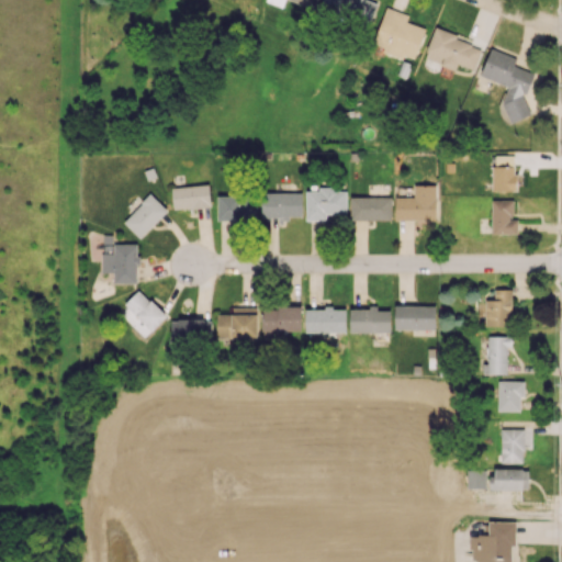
[(378,3),(369,0),(323,0),(321,6),(370,24),(378,3)]
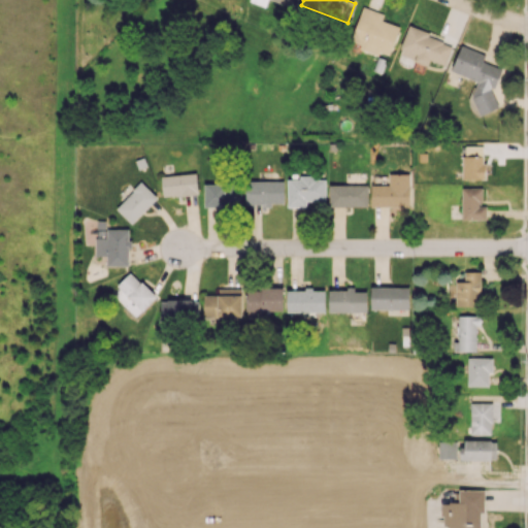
[(399,26),(382,21),(384,12),(362,6),(352,40),(361,43),(360,47),(390,57),(399,26)]
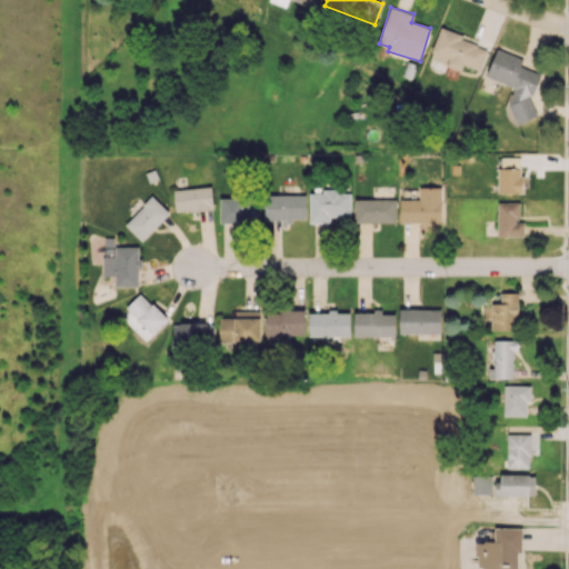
[(440,29),(429,58),(461,70),(463,65),(479,70),(488,46),(440,29)]
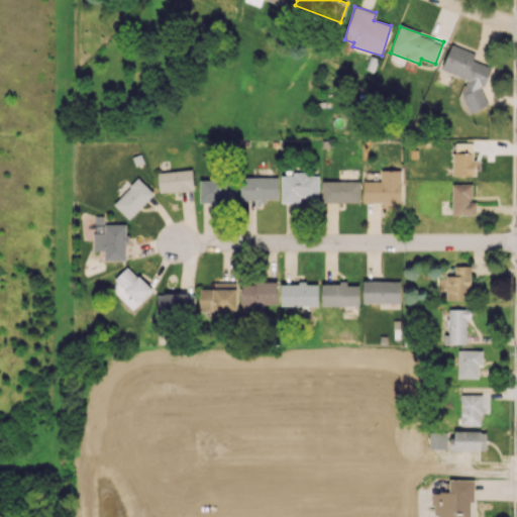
[(468,79),(462,95),(470,113),(488,105),(481,87),(486,84),(492,67),(473,61),(476,53),(451,43),(442,70),(468,79)]
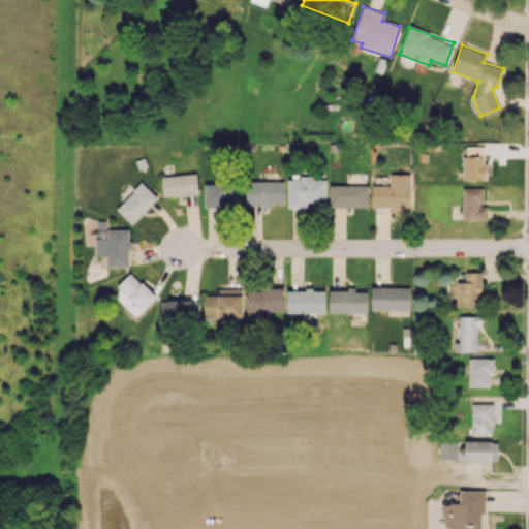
[(464,179),(488,180),(488,163),(484,163),(484,146),(464,146),(464,179)]
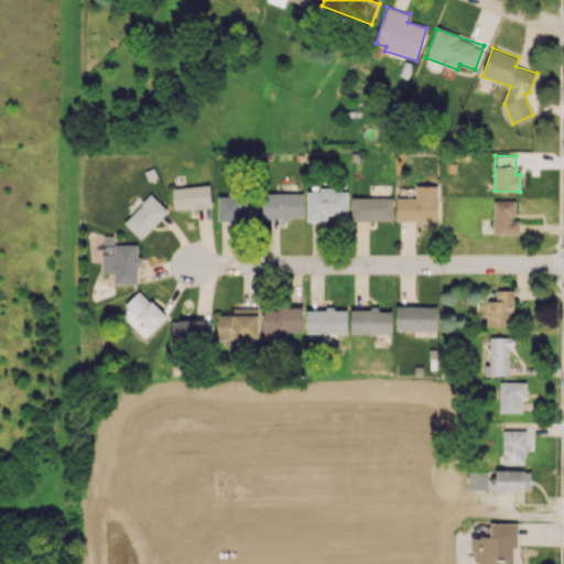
[(210,207),(210,185),(172,187),(173,209),(210,207)]
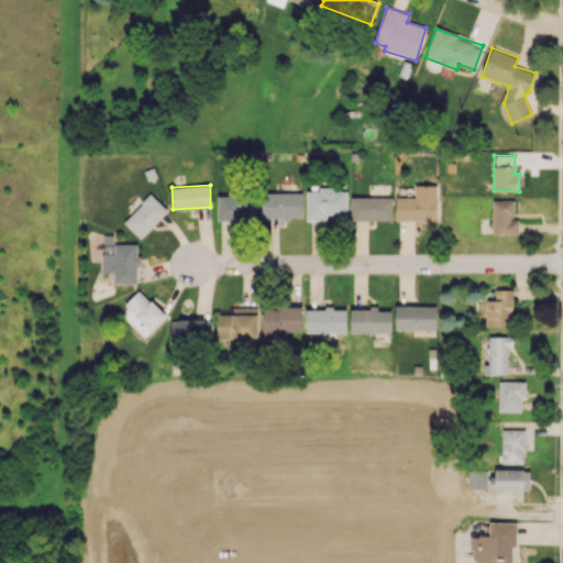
[(396,220),(437,220),(437,185),(415,185),(415,197),(396,197),(396,220)]
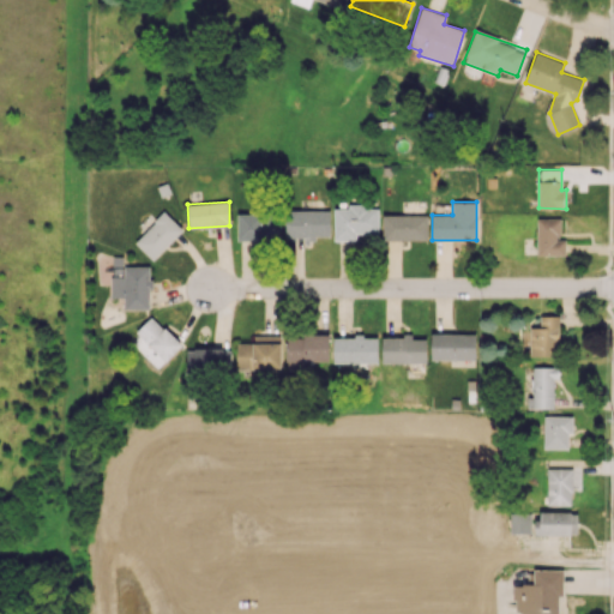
[(335,240),(357,241),(357,233),(378,233),(379,208),(335,206),(335,240)]
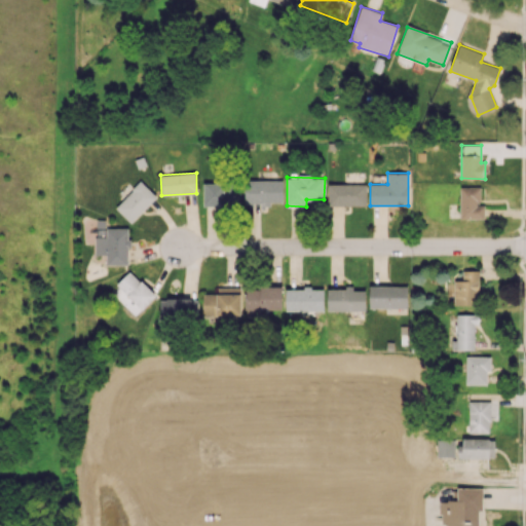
[(245,203),(283,202),(283,180),(245,181),(245,203)]
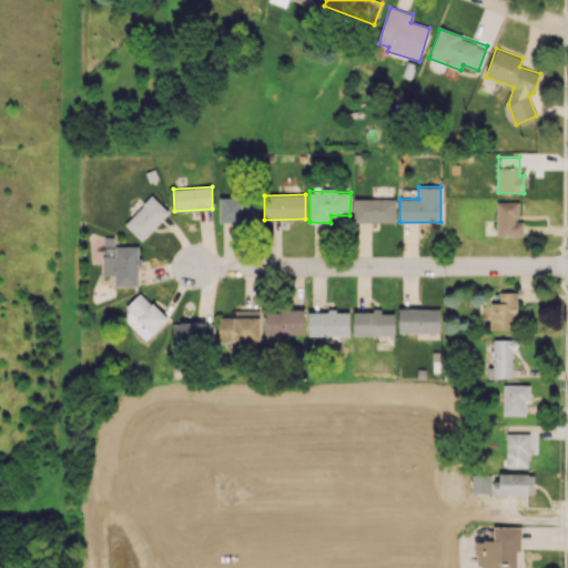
[(124,223),(141,241),(169,213),(152,195),(124,223)]
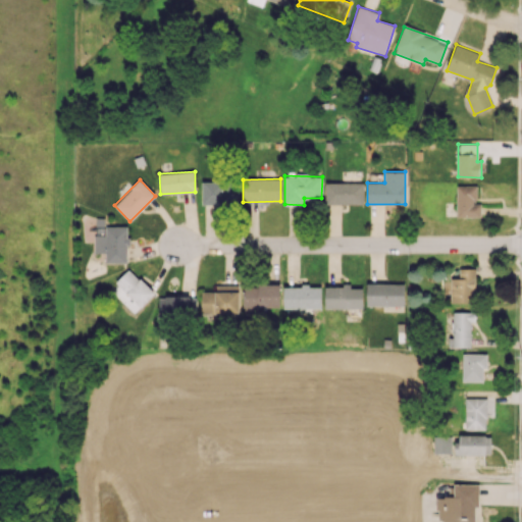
[(239,183),(202,181),(201,204),(238,205),(239,183)]
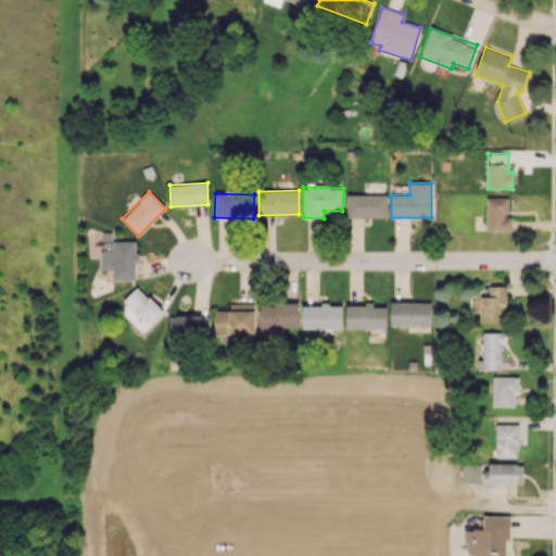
[(346,194),(346,217),(387,217),(387,194),(346,194)]
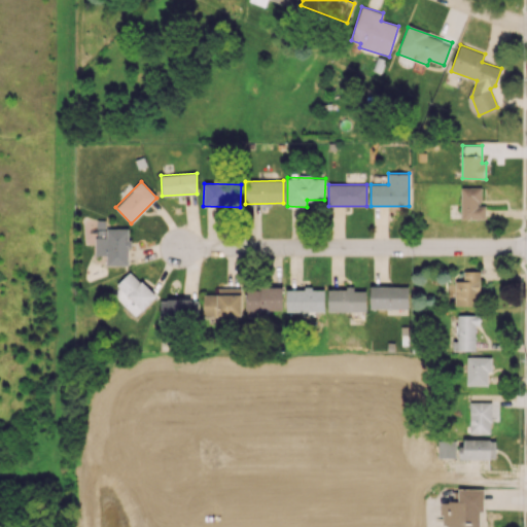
[(461,219),(485,218),(485,205),(481,206),(481,187),(461,187),(461,219)]
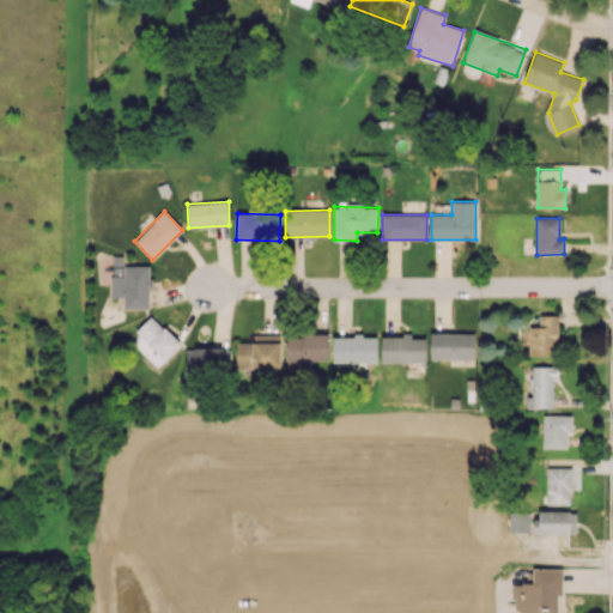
[(150,309),(151,266),(123,265),(123,277),(110,277),(110,297),(123,297),(123,309),(150,309)]
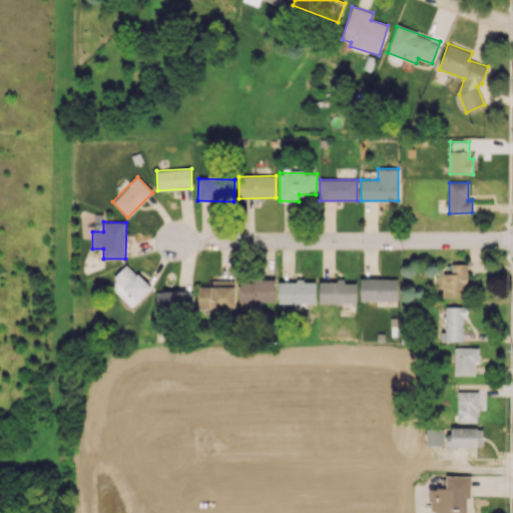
[(113,278),(139,302),(152,289),(126,264),(113,278)]
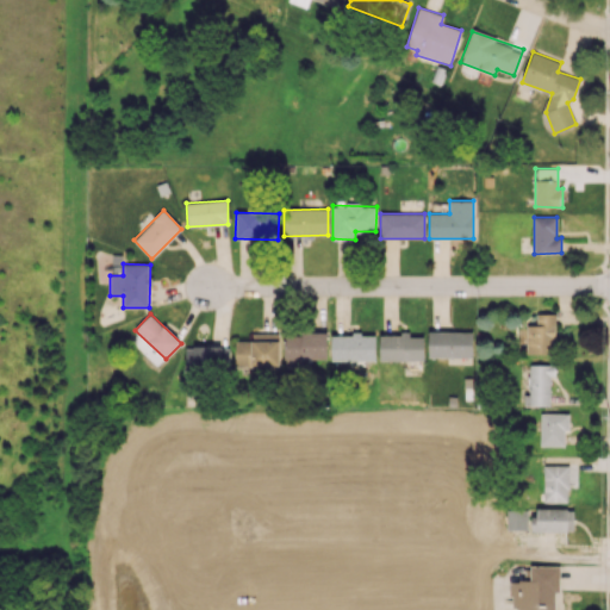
[(527,353),(554,354),(555,315),(536,313),(536,325),(527,324),(527,353)]
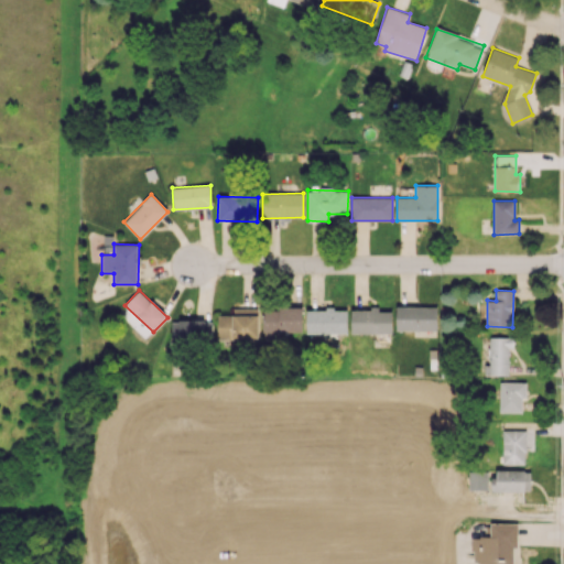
[(397,329),(436,331),(437,306),(397,306),(397,329)]
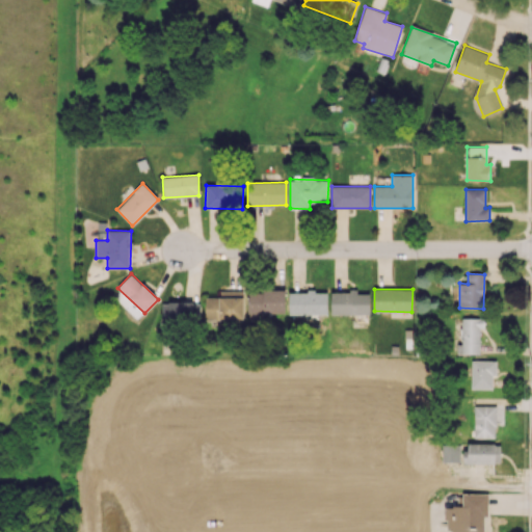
[(219,291),(220,297),(205,297),(206,319),(243,319),(243,290),(219,291)]
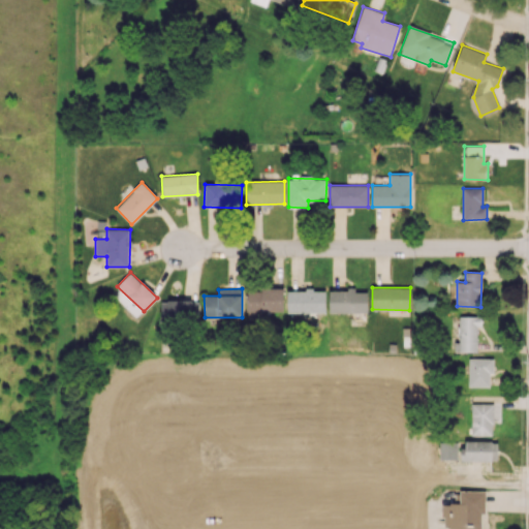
[(283,288),(246,288),(246,311),(283,311),(283,288)]
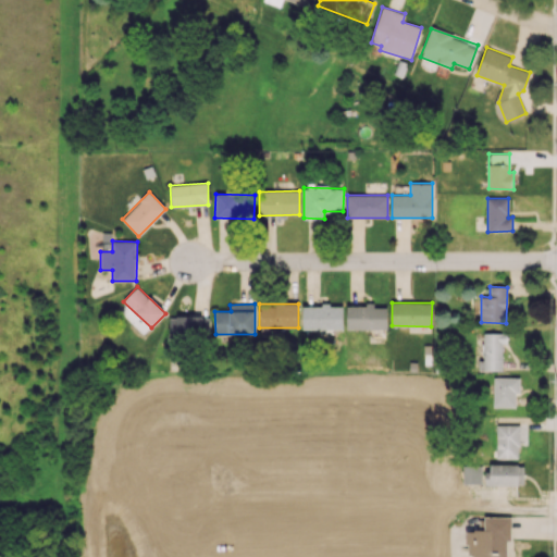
[(302,329),(343,330),(344,306),(304,305),(302,329)]
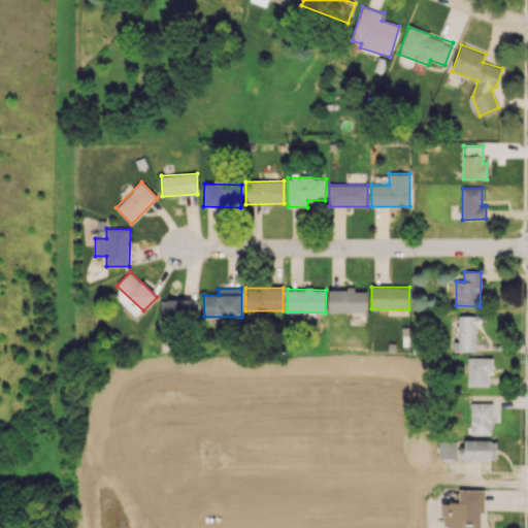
[(329,289),(329,311),(367,311),(367,291),(355,291),(355,289),(329,289)]
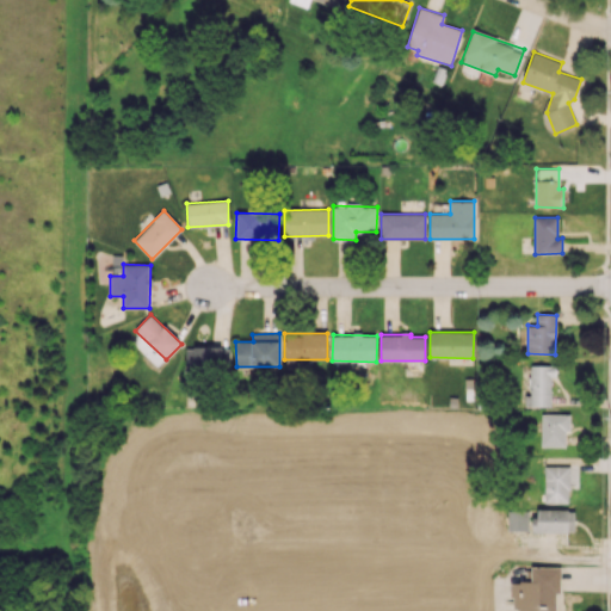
[(185,347),(185,371),(230,370),(229,347),(185,347)]
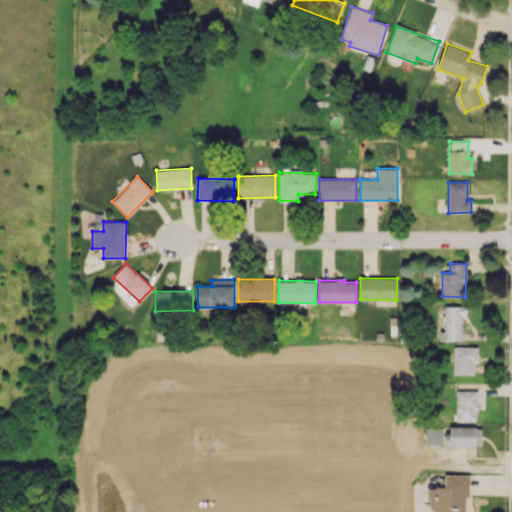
[(440,340),(461,341),(462,306),(445,305),(444,331),(440,331),(440,340)]
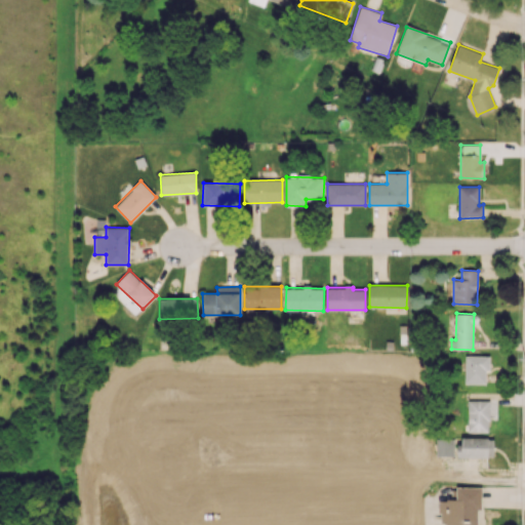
[(466,384),(486,384),(485,370),(489,370),(489,356),(465,356),(466,384)]
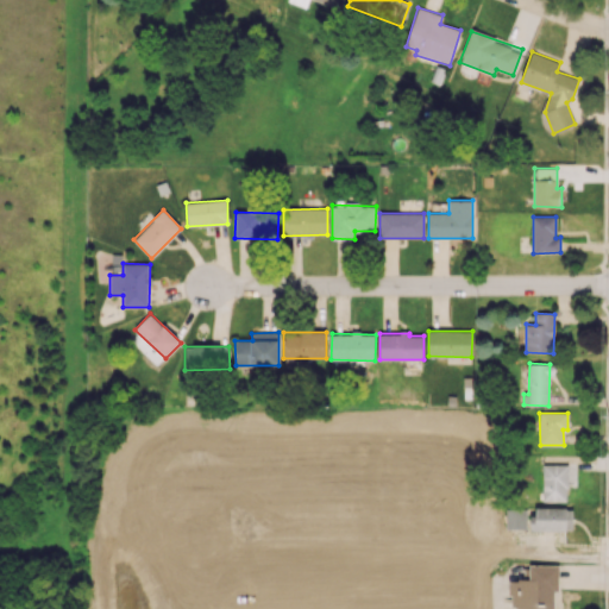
[(542,501),(566,501),(567,483),(570,483),(570,465),(544,464),(542,501)]
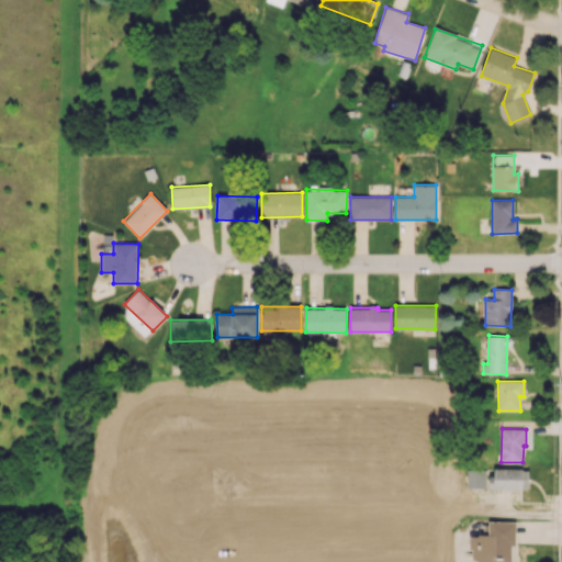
[(492,490),(529,489),(528,468),(491,469),(492,490)]
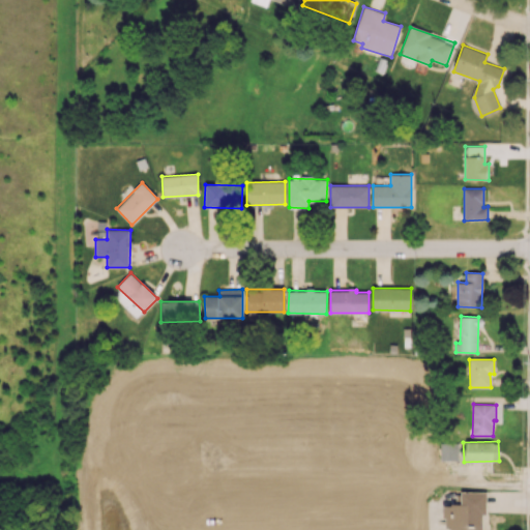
[(387,479),(387,465),(373,464),(373,479),(387,479)]
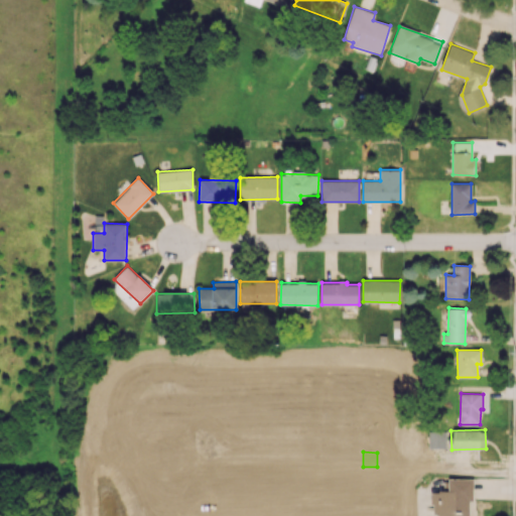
[(471,515),(472,501),(474,501),(474,479),(448,479),(448,490),(434,490),(433,515),(436,515),(471,515)]
